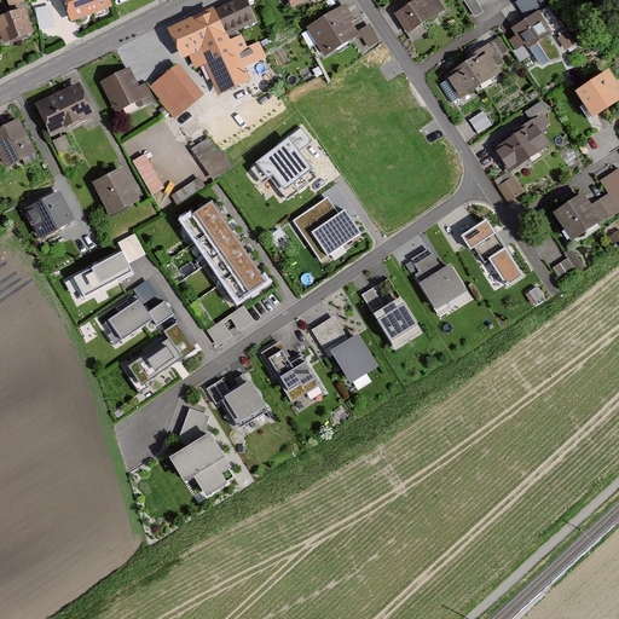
[(58,0),(67,24),(108,11),(104,0),(58,0)]
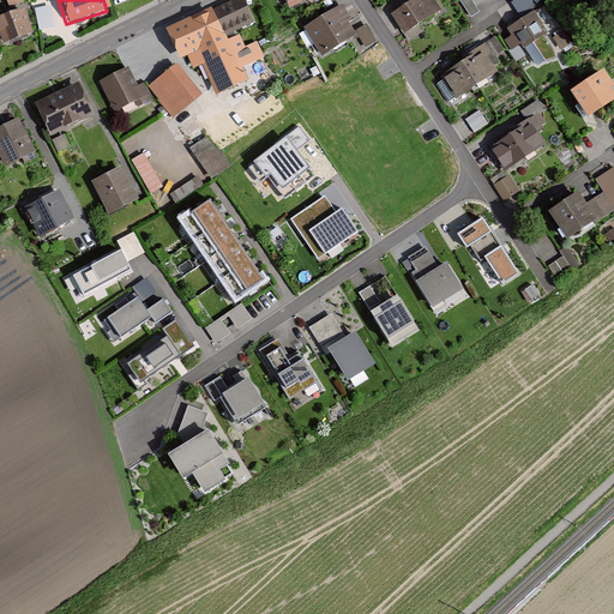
[(192,70),(203,65),(215,95),(248,79),(244,68),(263,60),(254,43),(242,49),(238,36),(223,42),(221,36),(251,23),(240,0),(239,0),(224,6),(208,13),(206,10),(179,22),(166,28),(179,60),(186,56),(192,70)]
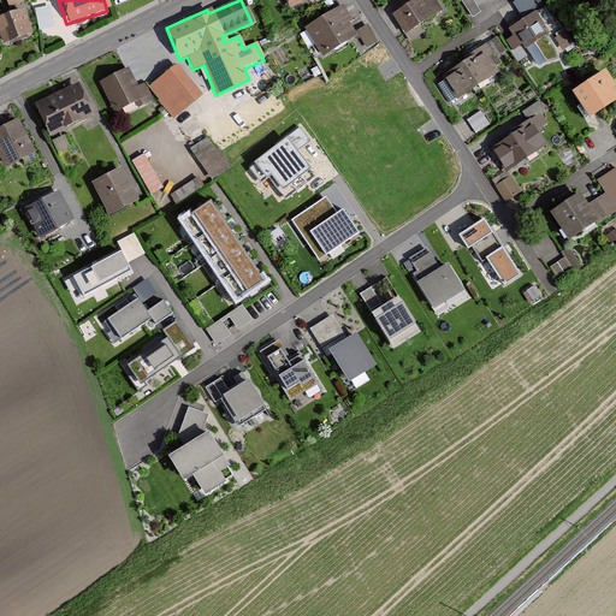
[(279,0),(288,13),(309,0),(279,0)]
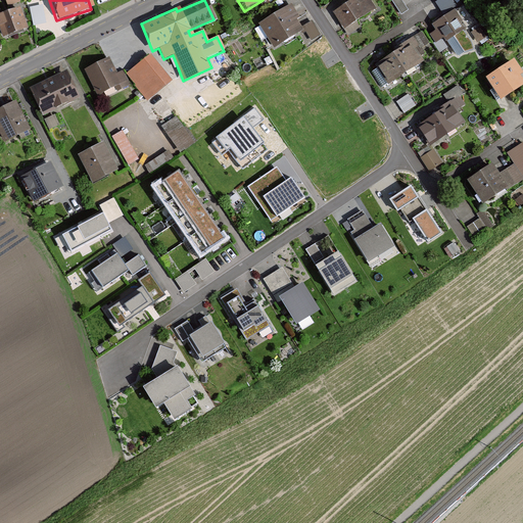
[(308,14),(298,0),(280,0),(273,4),(278,12),(256,25),(273,51),(301,34),(295,22),(308,14)]
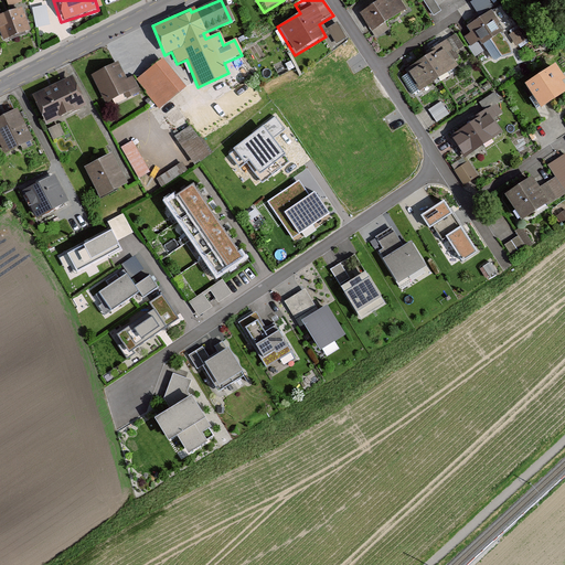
[(395,0),(392,2),(390,0),(379,0),(358,13),(371,34),(407,11),(400,0),(395,0)]
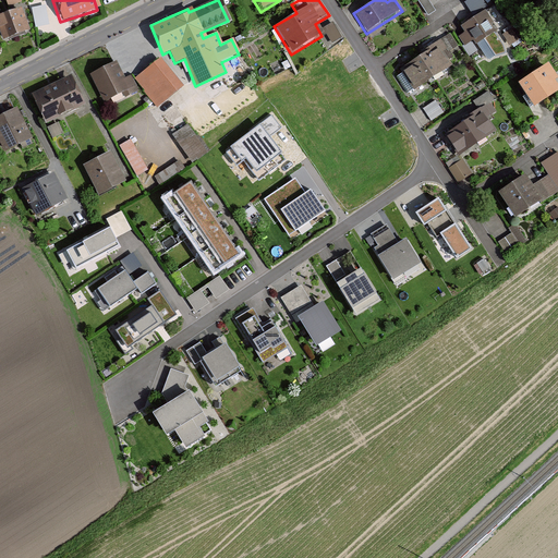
[(472,0),(464,5),(473,19),(459,28),(463,35),(457,39),(463,49),(471,44),(474,49),(498,34),(484,12),(487,9),(481,0),(472,0)]
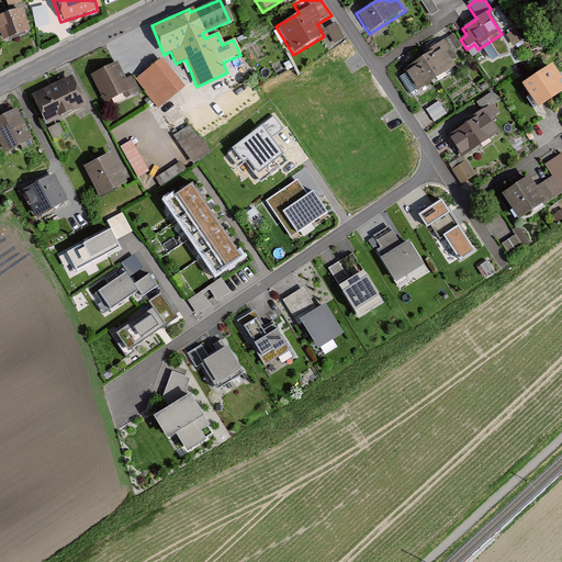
[(46,1),(32,4),(37,25),(52,22),(46,1)]
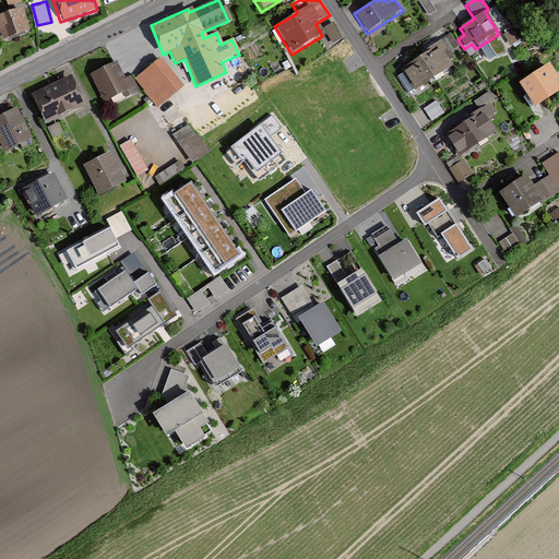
[(27,33),(18,10),(0,16),(0,36),(2,43),(27,33)]
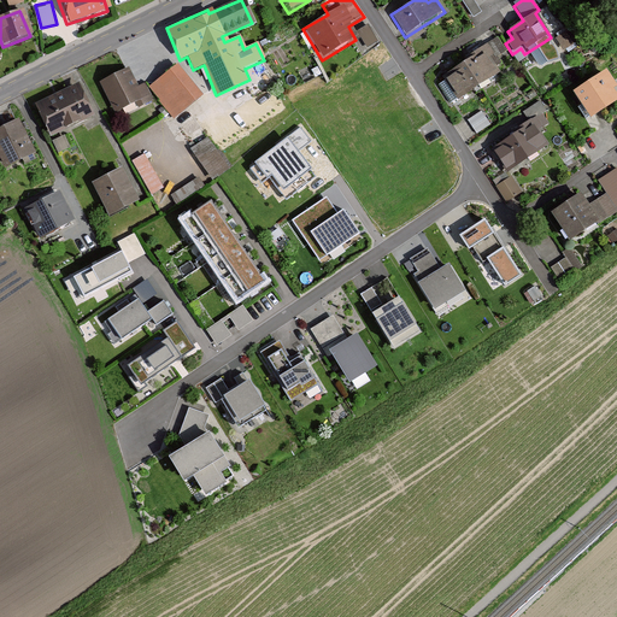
[(565,48),(575,42),(565,27),(556,33),(565,48)]
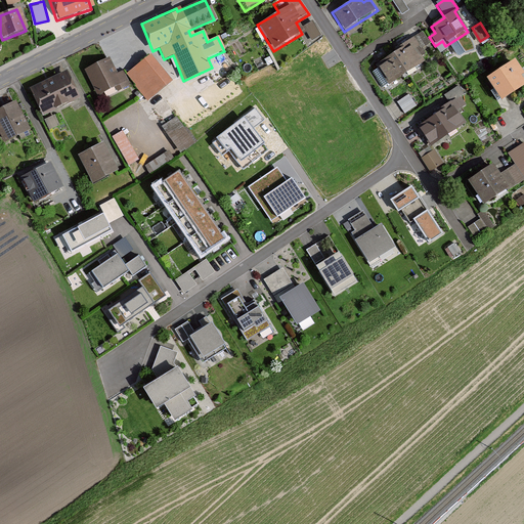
[(318,37),(310,25),(303,30),(311,42),(318,37)]
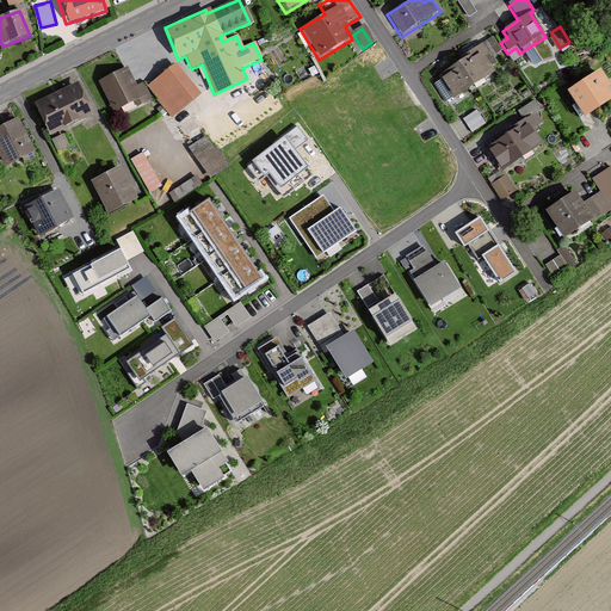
[(499,54),(489,39),(475,49),(466,56),(467,57),(450,69),(434,79),(450,103),(493,75),(488,68),(498,62),(494,57),(499,54)]
